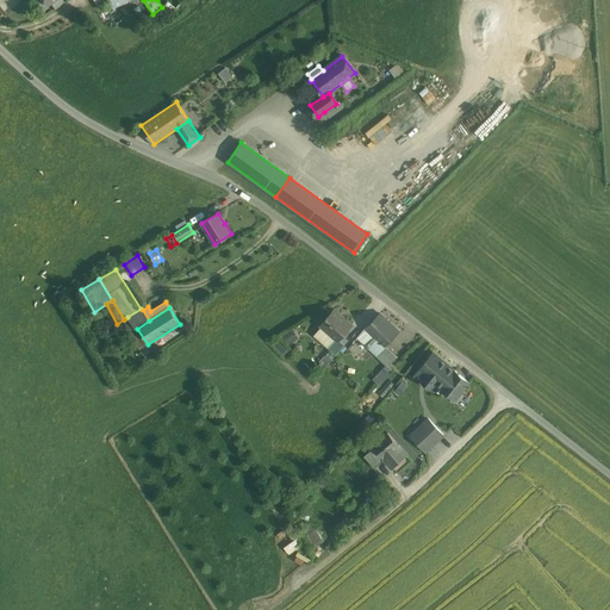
[(149,321),(143,310),(142,309),(141,309),(128,317),(135,330),(137,329),(149,321)]
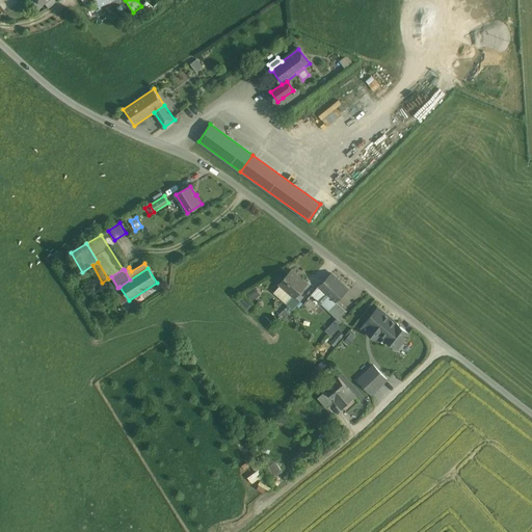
[(307,284),(291,270),(278,284),(280,285),(292,295),(294,297),(307,284)]
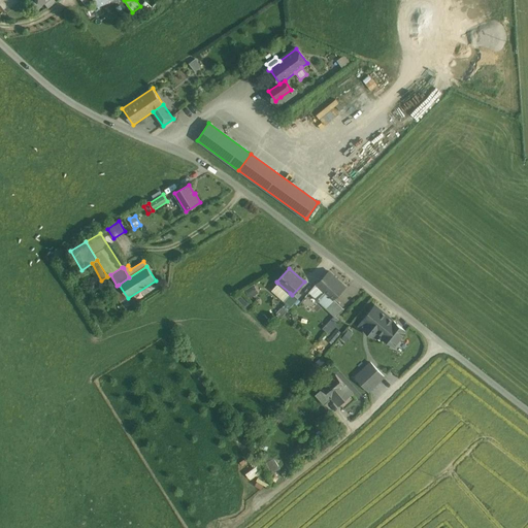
[(340,283),(329,272),(317,284),(325,292),(328,295),(340,283)]
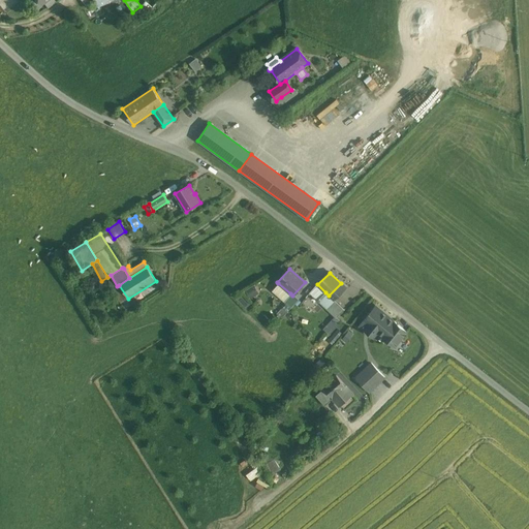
[(290,293),(278,283),(271,290),(283,302),(290,293)]
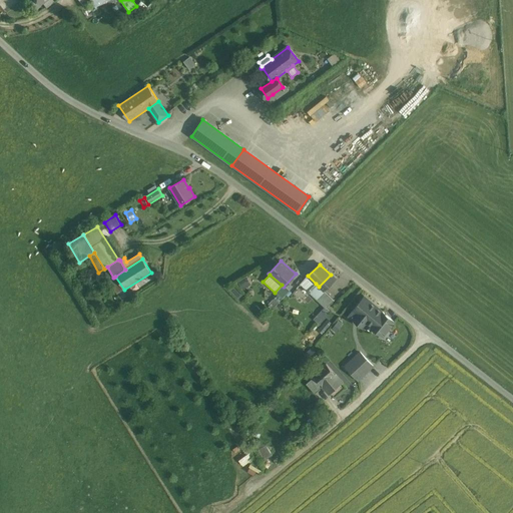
[(331,275),(319,287),(316,284),(309,292),(316,299),(324,291),(336,280),(331,275)]
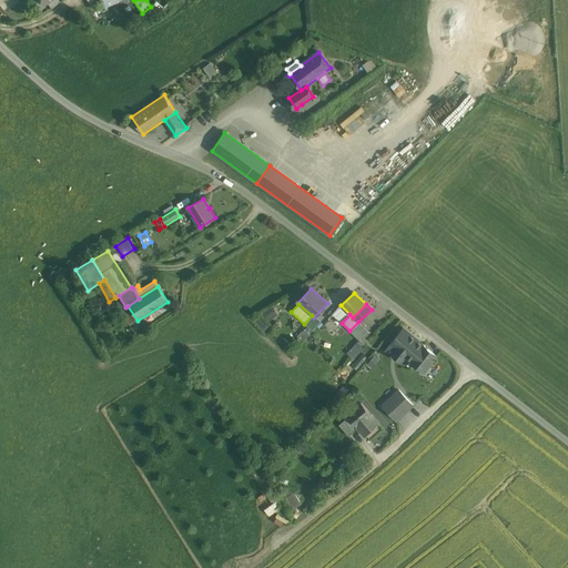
[(272,305),(262,311),(267,320),(277,314),(272,305)]
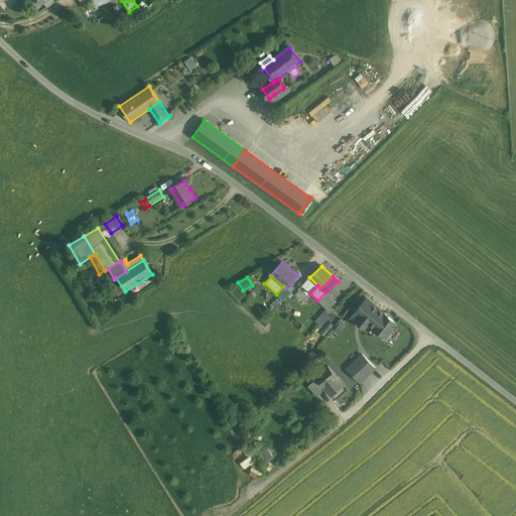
[(302,285),(310,293),(317,285),(309,277),(302,285)]
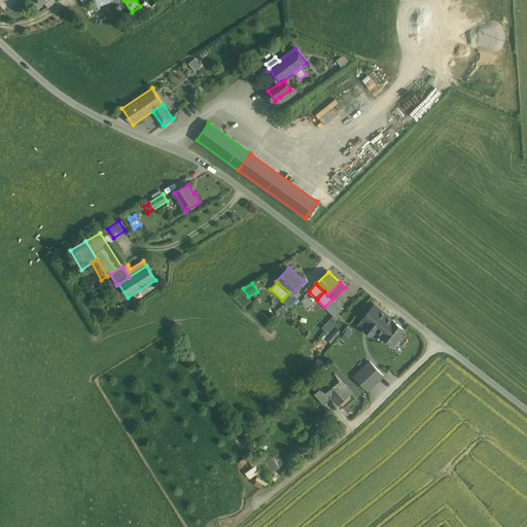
[(118,284),(116,285),(108,290),(116,305),(128,297),(118,284)]
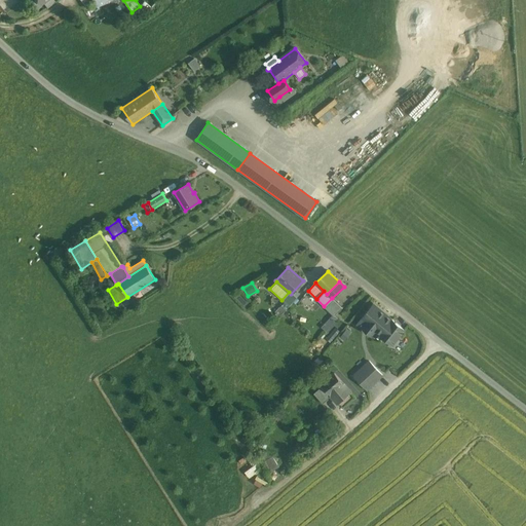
[(245,304),(249,300),(239,292),(236,296),(245,304)]
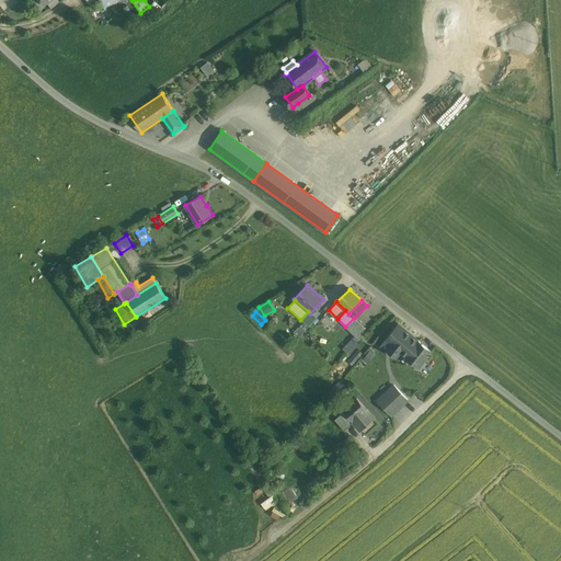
[(307,318),(299,327),(305,331),(312,322),(307,318)]
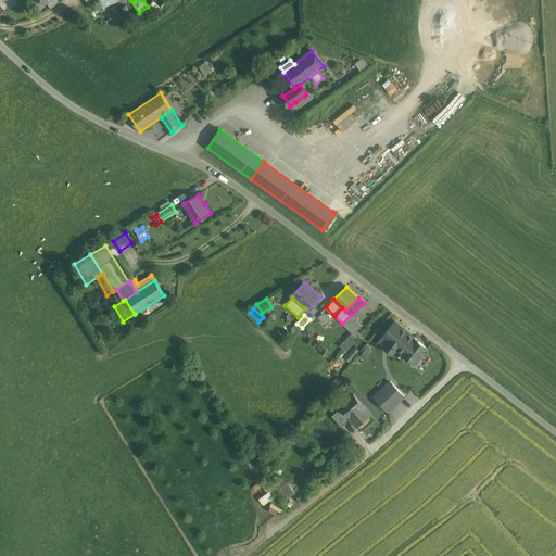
[(351,315),(342,324),(352,332),(355,336),(363,327),(351,315)]
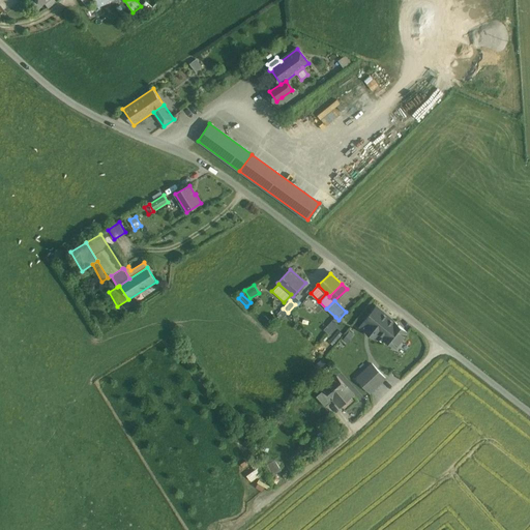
[(376,306),(365,321),(360,326),(374,337),(378,331),(383,336),(395,347),(407,332),(376,306)]
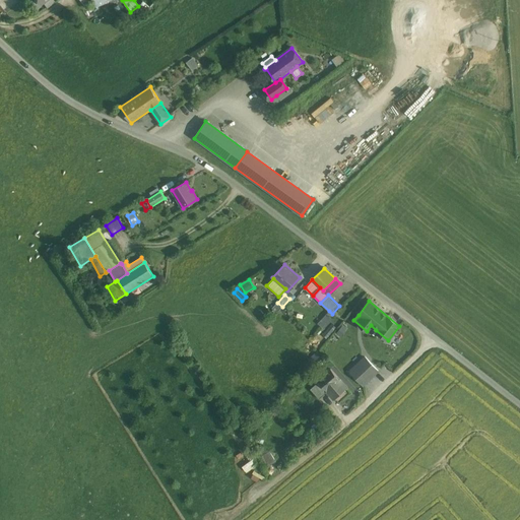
[(277,314),(282,307),(277,303),(272,309),(277,314)]
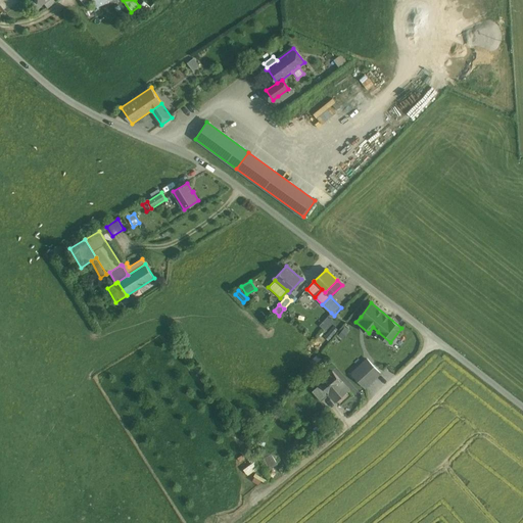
[(332,320),(335,317),(334,316),(331,313),(319,326),(324,331),(333,321),(332,320)]
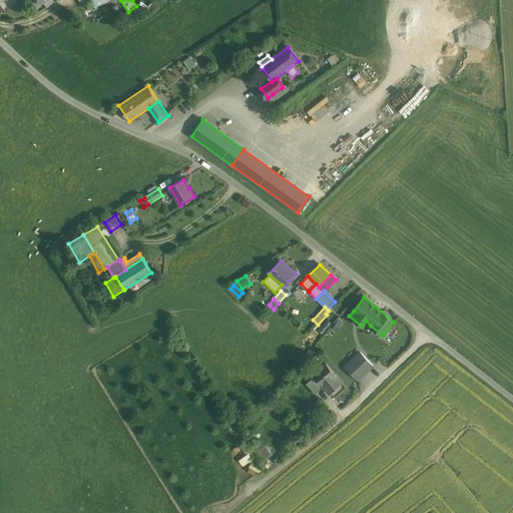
[(360,352),(345,367),(358,381),(373,366),(360,352)]
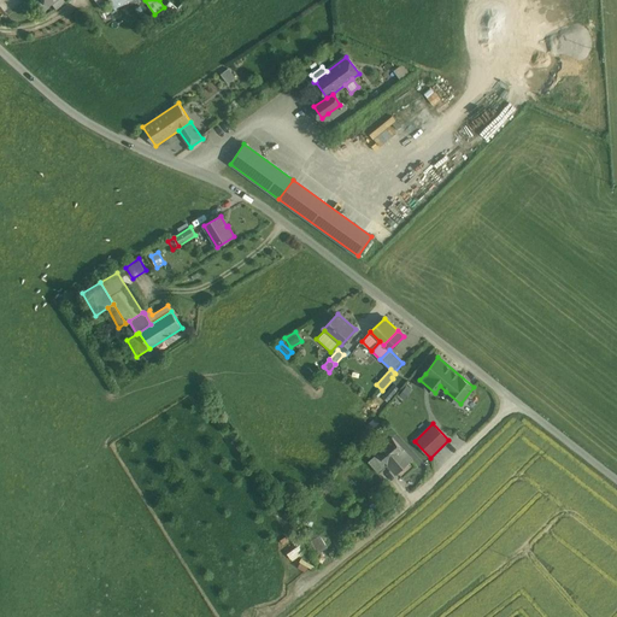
[(411,459),(392,438),(377,451),(378,452),(375,456),(385,468),(389,464),(397,472),(411,459)]
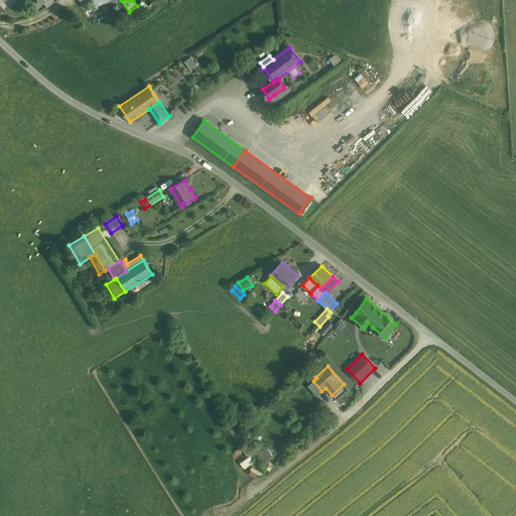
[(313,381),(307,386),(316,396),(321,391),(313,381)]
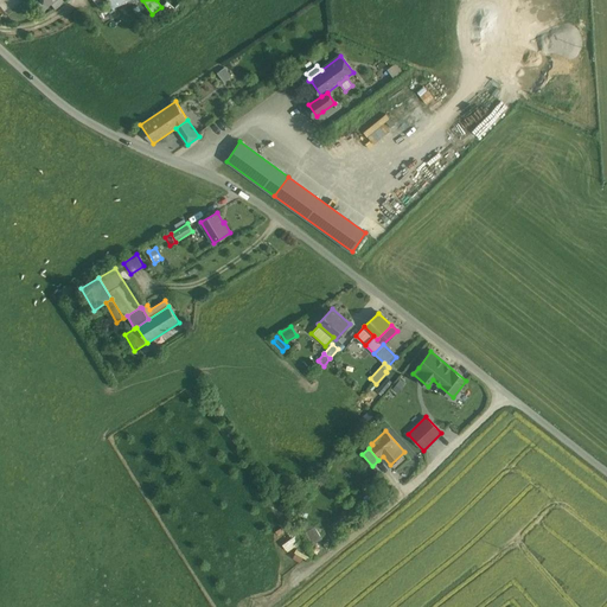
[(282,544),(287,550),(301,541),(296,535),(282,544)]
